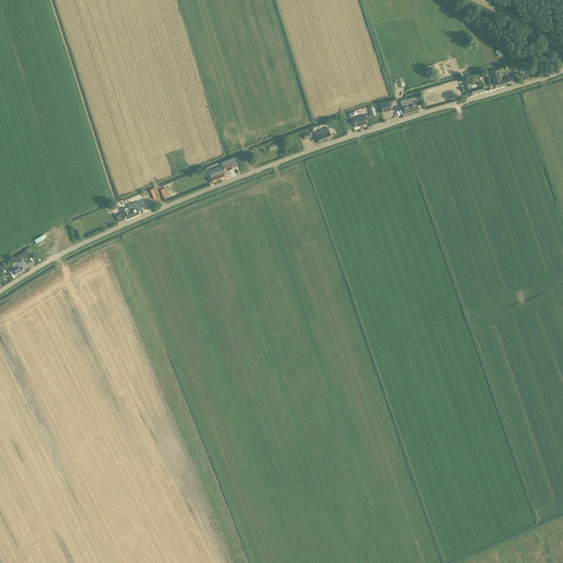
[(494,84),(503,81),(501,80),(500,75),(503,74),(501,69),(492,73),(494,84)]
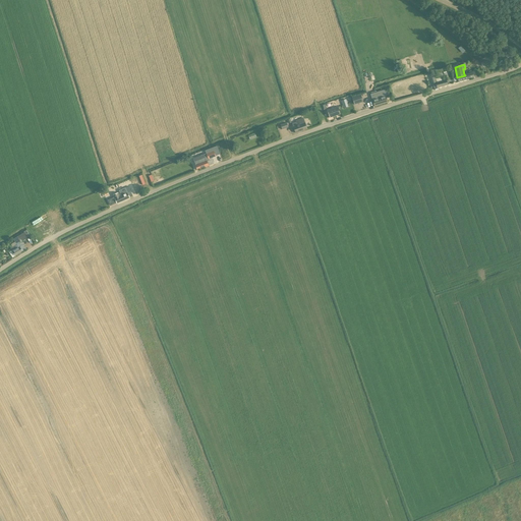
[(475,71),(464,74),(465,75),(457,77),(459,81),(473,77),(476,76),(475,71)]
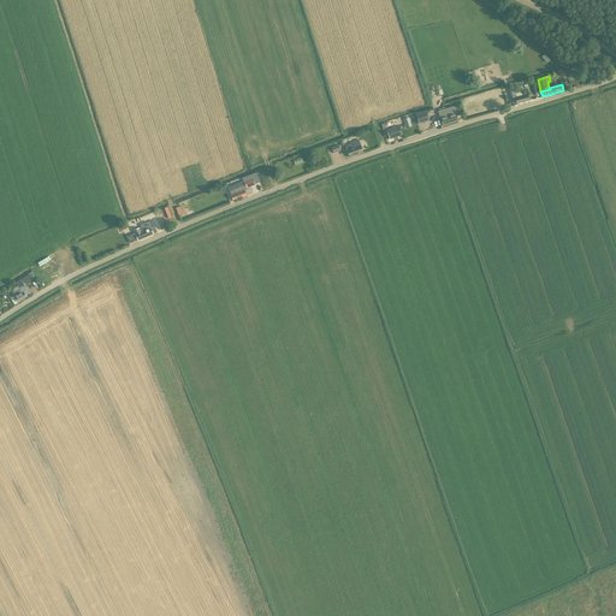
[(513,105),(516,104),(529,100),(528,94),(515,98),(511,99),(513,105)]
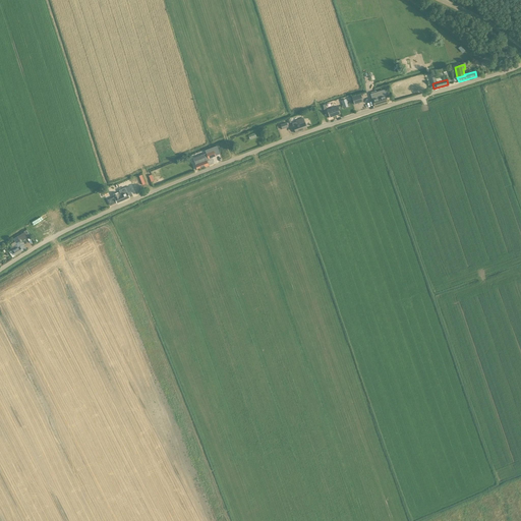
[(374,106),(388,102),(384,91),(370,95),(374,106)]
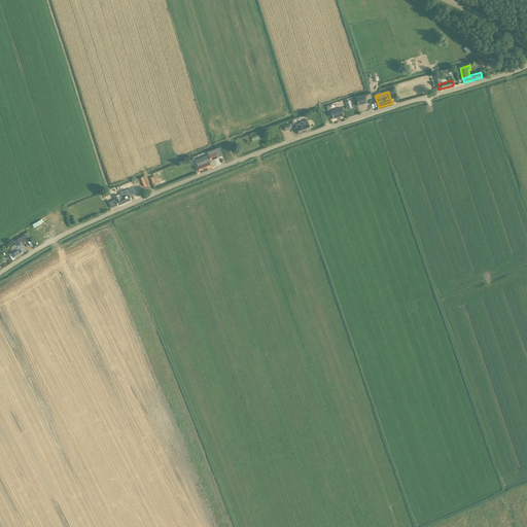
[(367,103),(364,96),(356,99),(358,105),(367,103)]
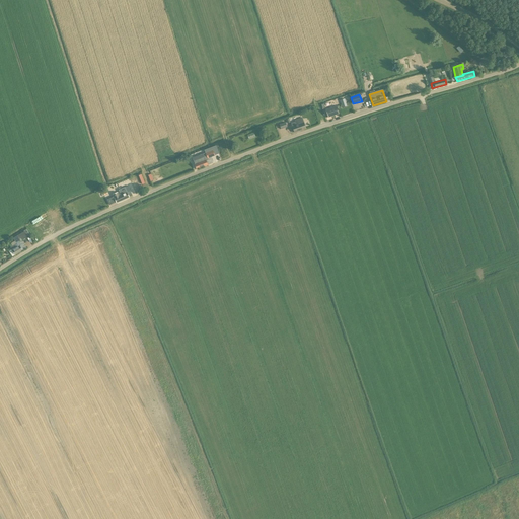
[(326,110),(328,117),(339,114),(337,106),(326,110)]
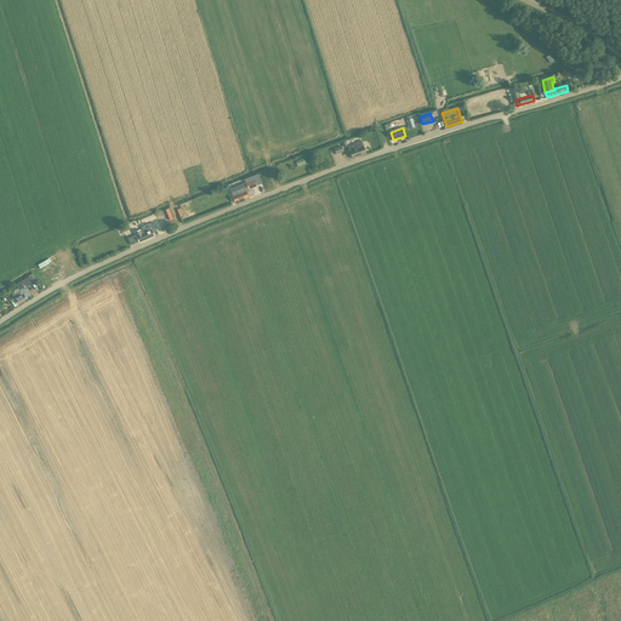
[(362,141),(355,143),(357,144),(348,147),(352,158),(366,153),(362,141)]
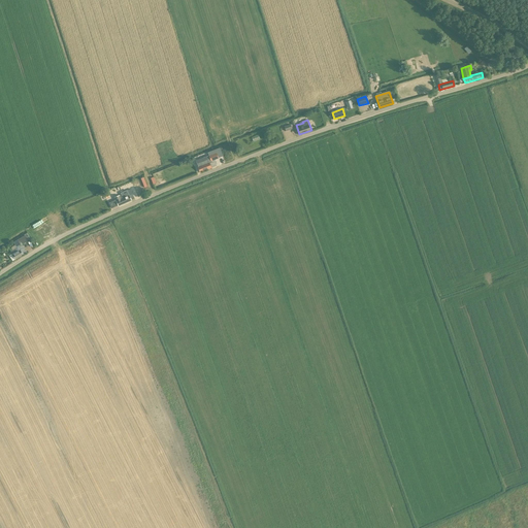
[(227,145),(221,147),(225,158),(231,156),(227,145)]
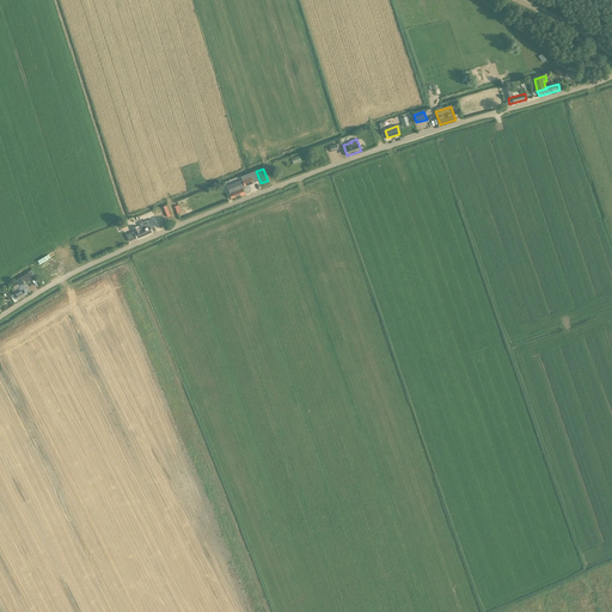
[(228,189),(230,194),(232,200),(245,194),(243,189),(246,188),(245,187),(254,184),(254,183),(258,181),(257,178),(255,171),(240,177),(242,179),(238,182),(240,185),(228,189)]
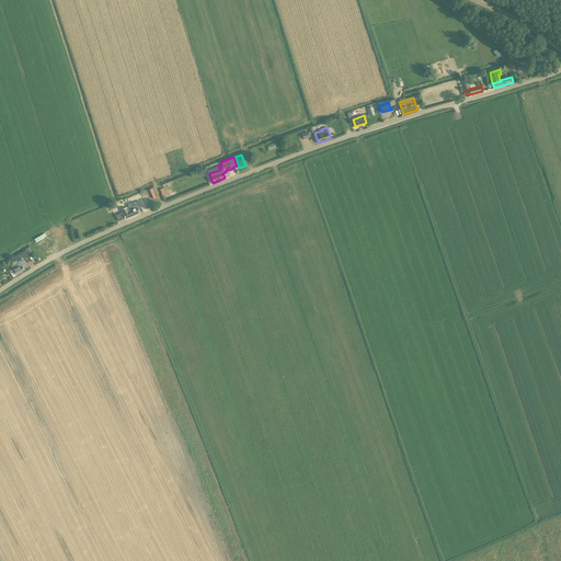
[(173,180),(162,184),(165,195),(170,193),(170,196),(178,193),(173,180)]
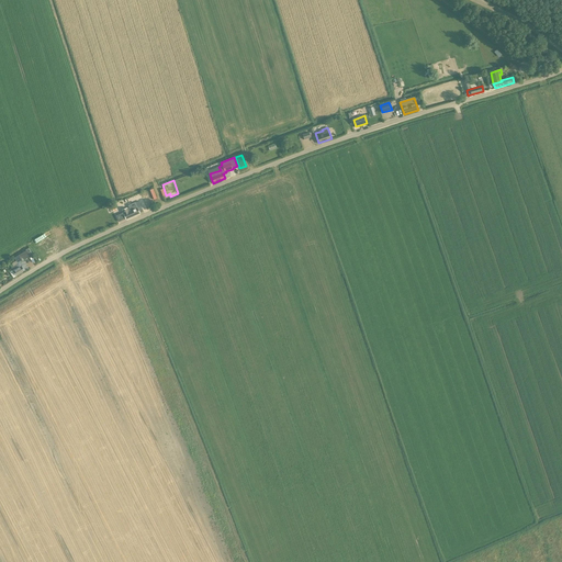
[(126,208),(122,210),(124,214),(123,214),(126,218),(139,213),(143,211),(141,206),(139,201),(131,204),(131,206),(126,208)]
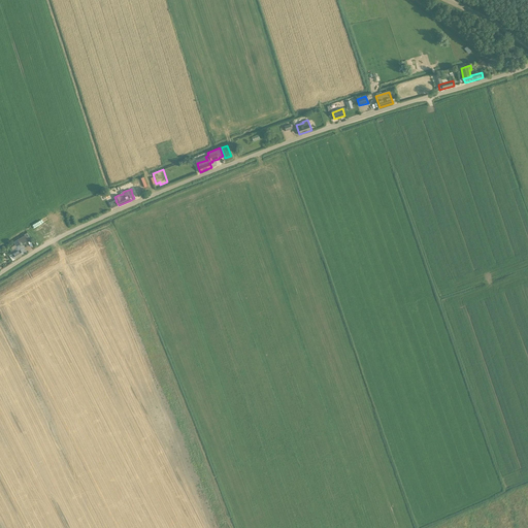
[(27,233),(24,235),(18,239),(18,240),(13,242),(17,248),(10,252),(12,255),(9,256),(12,261),(27,252),(24,248),(22,244),(31,239),(27,233)]
